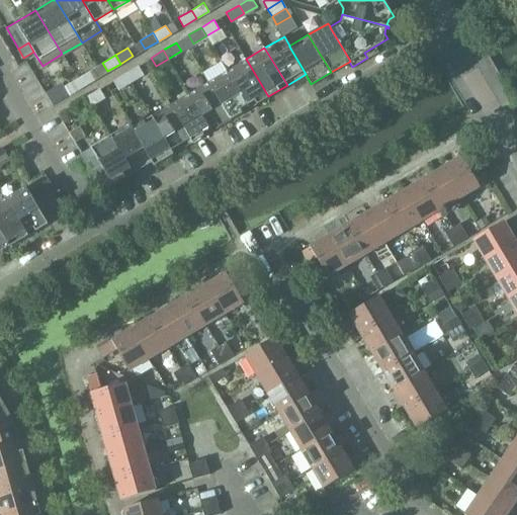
[(249,107),(268,96),(246,59),(227,70),(249,107)]
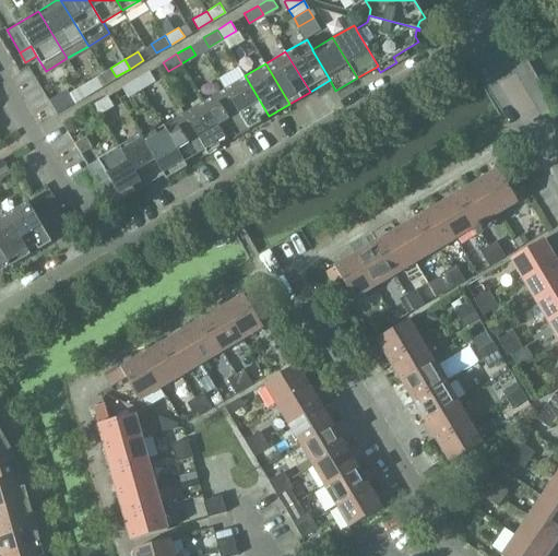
[(135,78),(141,87),(154,80),(149,70),(135,78)]
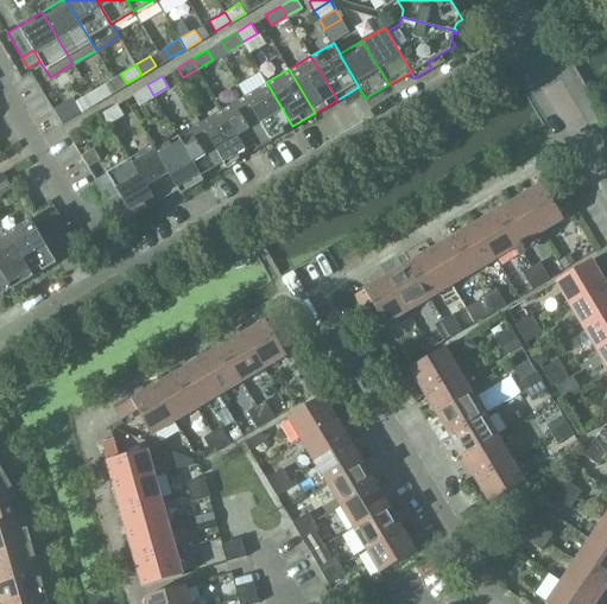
[(89,91),(95,102),(111,93),(105,82),(89,91)]
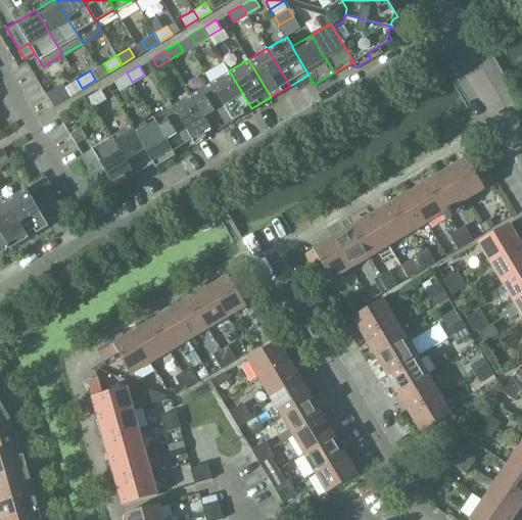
[(229,71),(209,83),(233,121),(251,108),(229,71)]
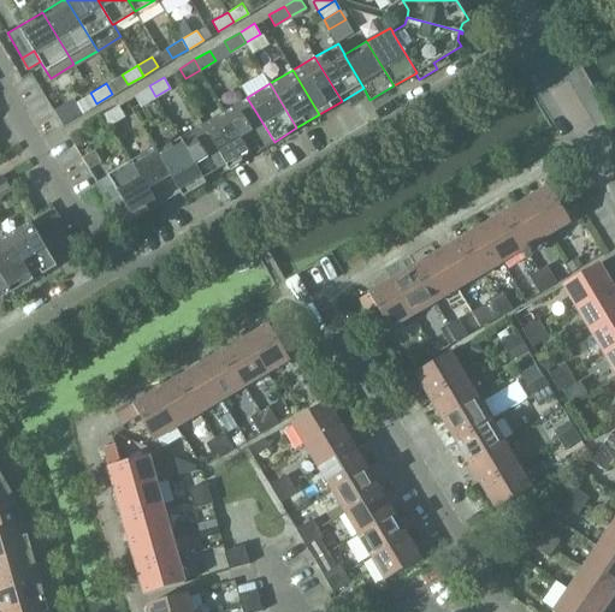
[(155,96),(149,85),(134,95),(140,106),(155,96)]
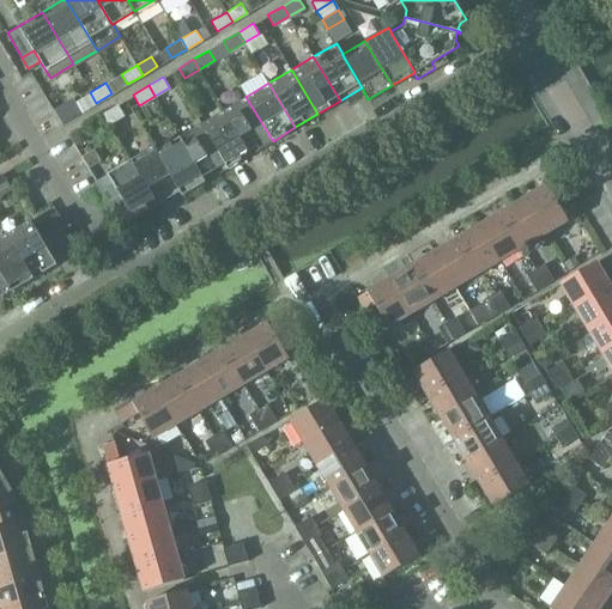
[(96,103),(90,92),(76,101),(82,111),(96,103)]
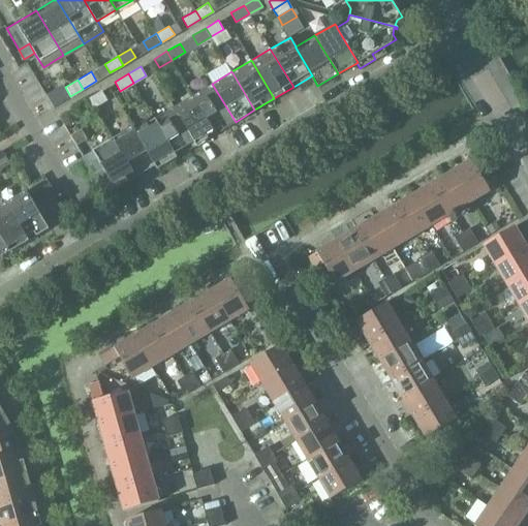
[(216,133),(236,122),(212,84),(193,95),(216,133)]
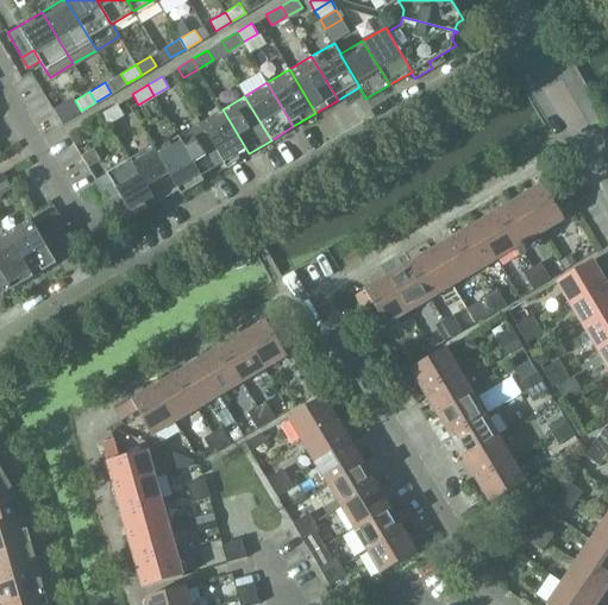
[(102,112),(108,123),(123,113),(117,104),(102,112)]
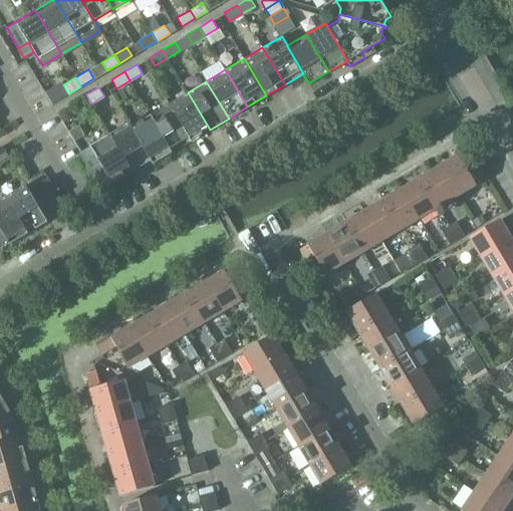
[(191,141),(210,130),(188,92),(169,103),(191,141)]
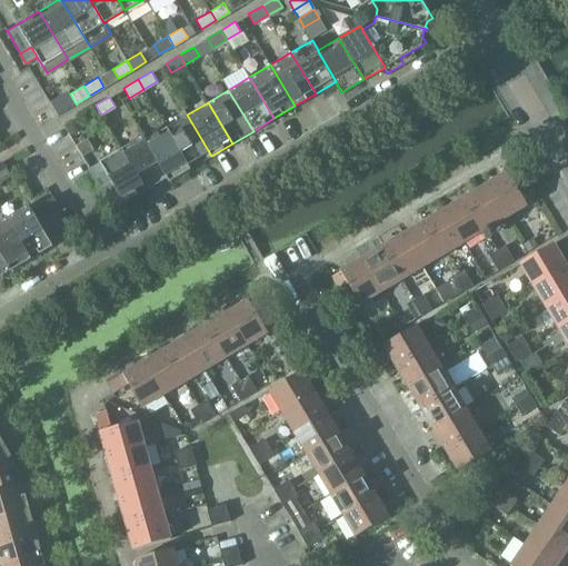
[(101,115),(96,105),(81,113),(87,122),(101,115)]
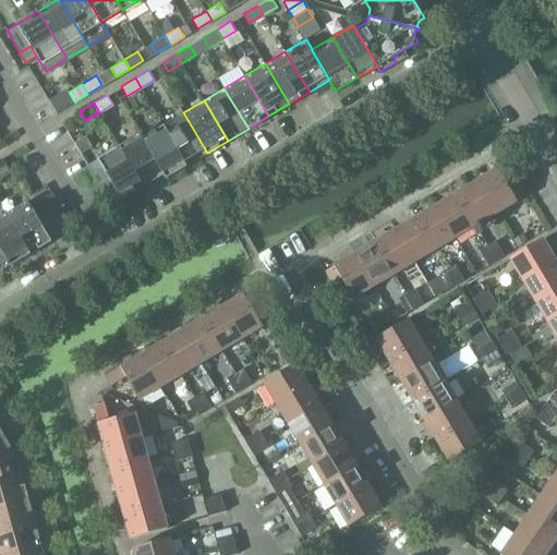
[(183,112),(162,124),(186,165),(207,153),(183,112)]
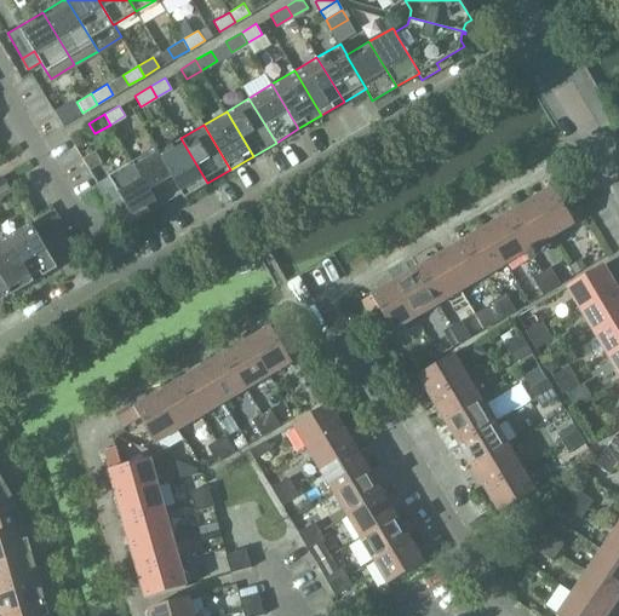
[(181,138),(159,151),(158,151),(182,193),(184,197),(207,183),(181,138)]
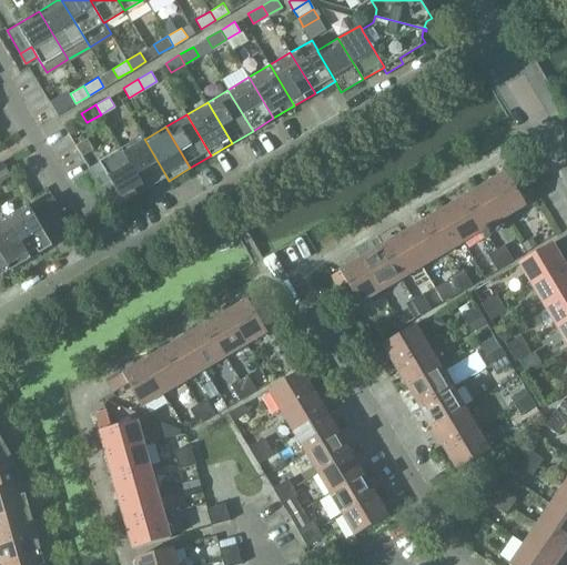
[(166,177),(144,139),(145,139),(142,134),(121,148),(145,189),(166,177)]
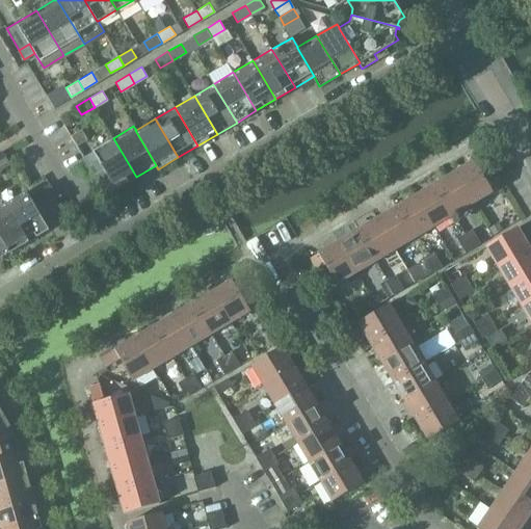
[(136,177),(113,138),(82,156),(105,194),(136,177)]
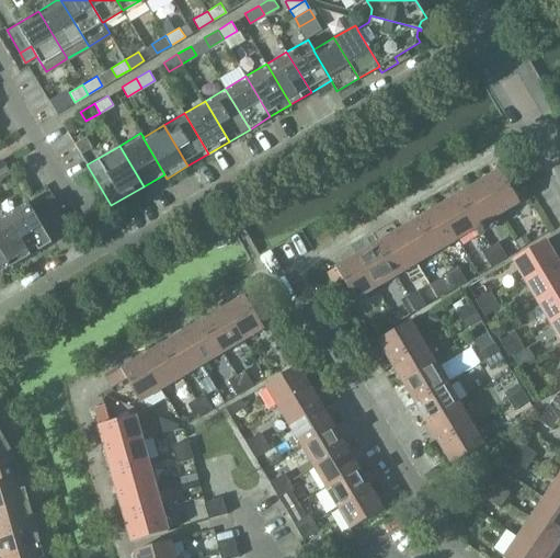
[(498,214),(520,201),(506,180),(515,174),(509,162),(478,180),(498,214)]
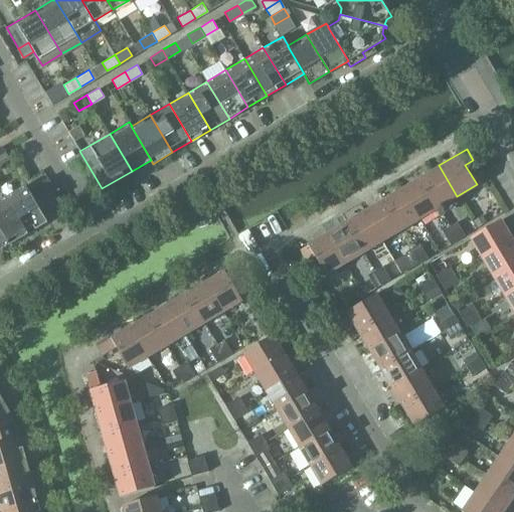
[(457,196),(439,165),(420,176),(439,207),(457,196)]
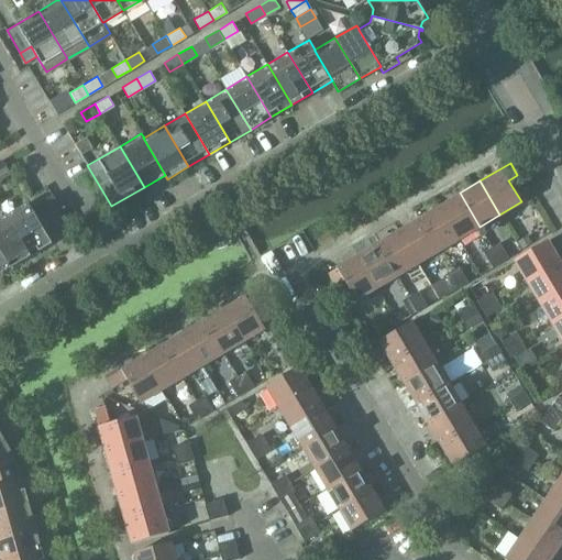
[(63,235),(50,212),(59,207),(58,205),(52,193),(30,206),(28,201),(6,213),(31,255),(63,235)]
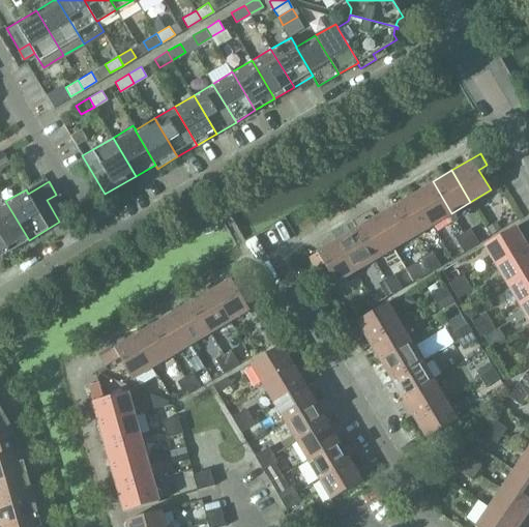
[(413,193),(432,225),(451,213),(433,181),(413,193)]
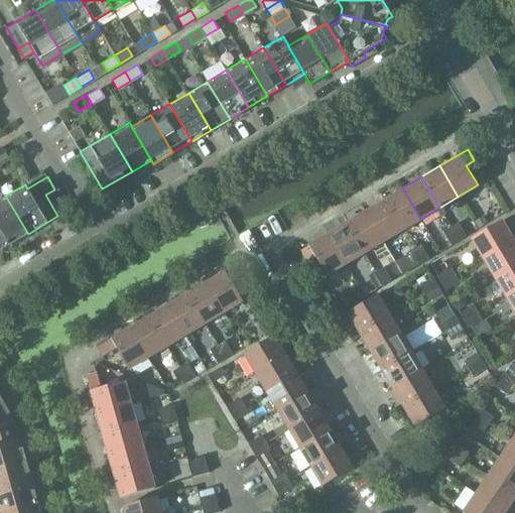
[(384,200),(402,230),(420,219),(402,187),(384,200)]
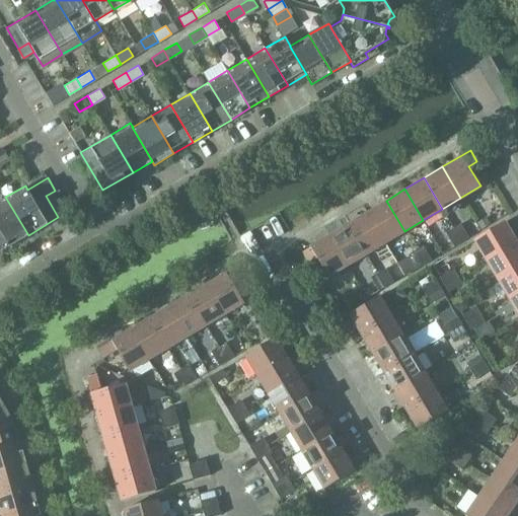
[(58,217),(67,211),(55,191),(46,196),(58,217)]
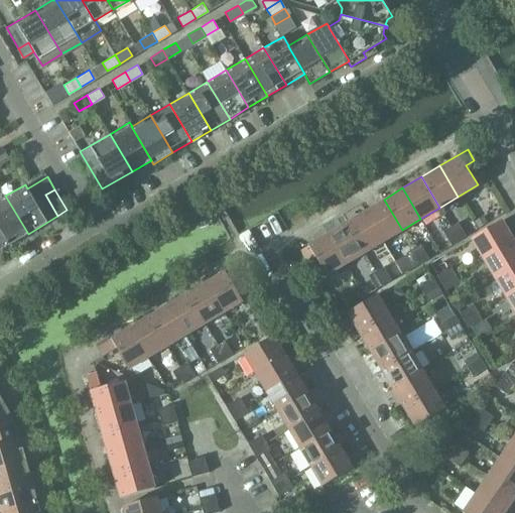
[(0,229),(9,245),(28,234),(5,196),(0,199),(0,229)]
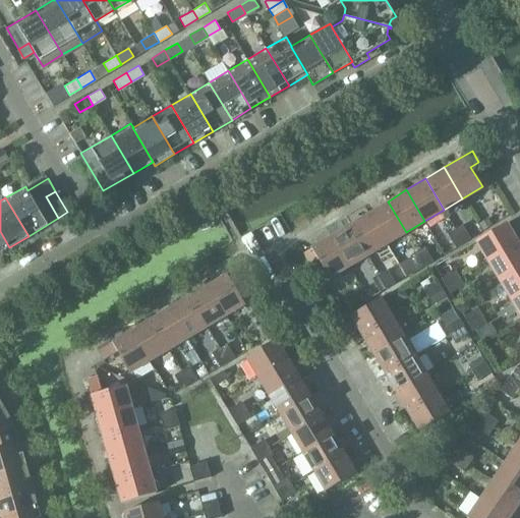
[(368,213),(387,243),(406,232),(388,202),(368,213)]
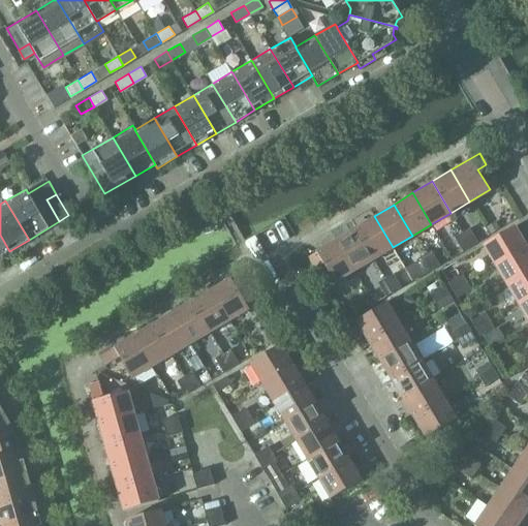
[(393,247),(374,216),(355,227),(374,258),(393,247)]
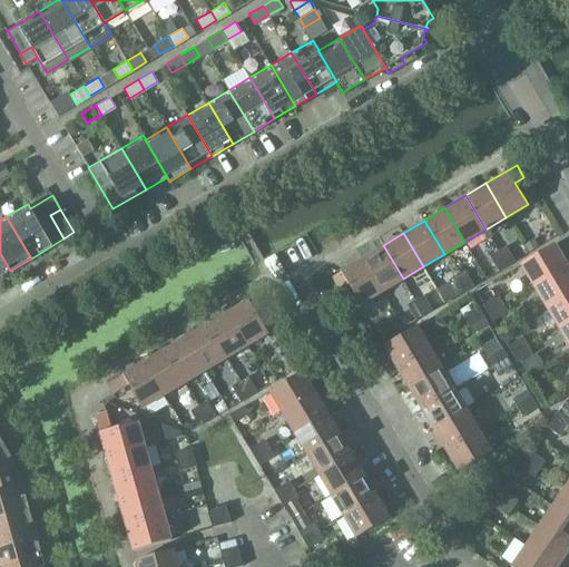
[(533,237),(523,243),(528,251),(538,244),(533,237)]
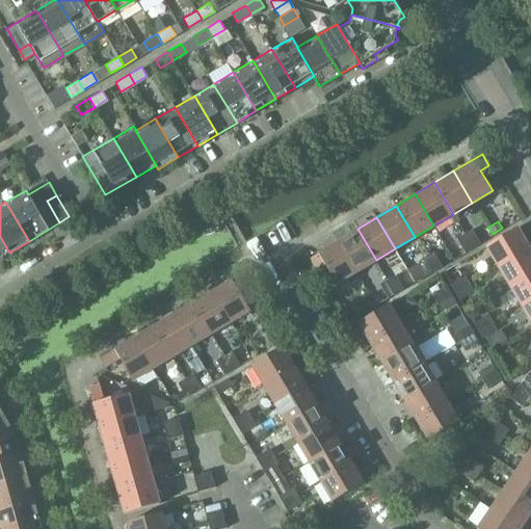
[(485,244),(498,265),(529,246),(516,226),(485,244)]
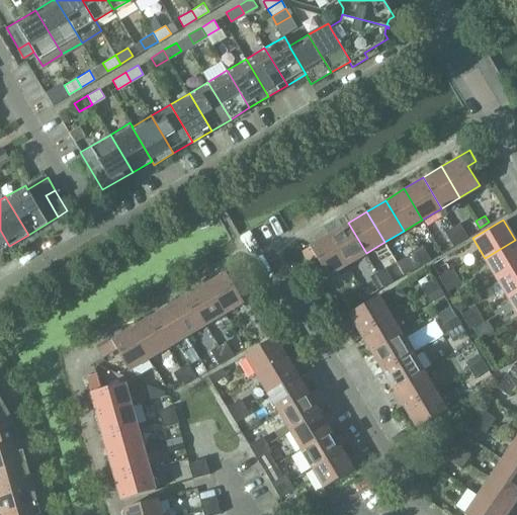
[(451,227),(459,240),(467,236),(459,222),(451,227)]
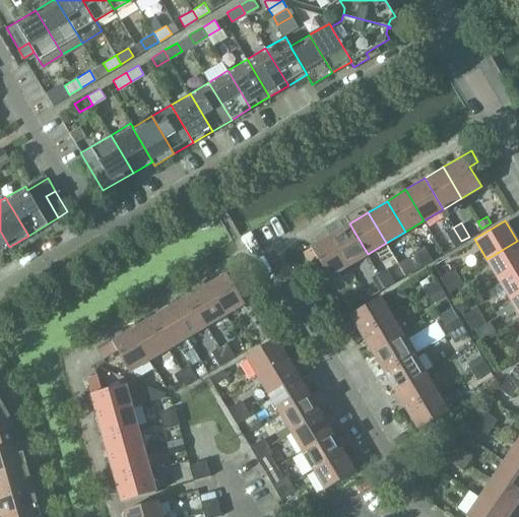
[(368,254),(349,223),(330,235),(348,265),(368,254)]
